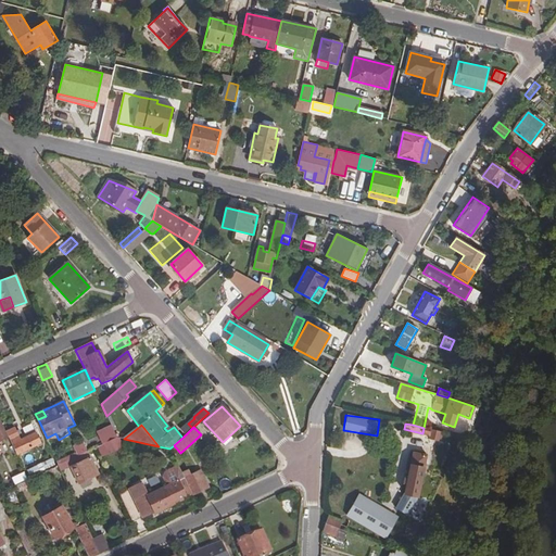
[(5,432),(16,454),(40,443),(35,433),(20,440),(14,428),(5,432)]
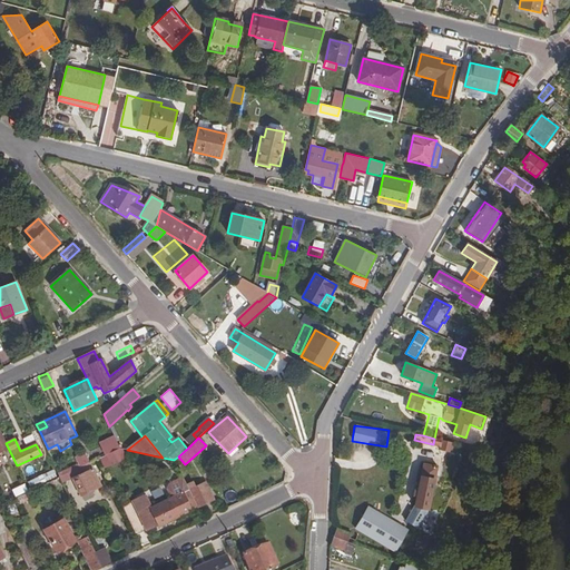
[(120,449),(115,439),(102,444),(107,454),(120,449)]
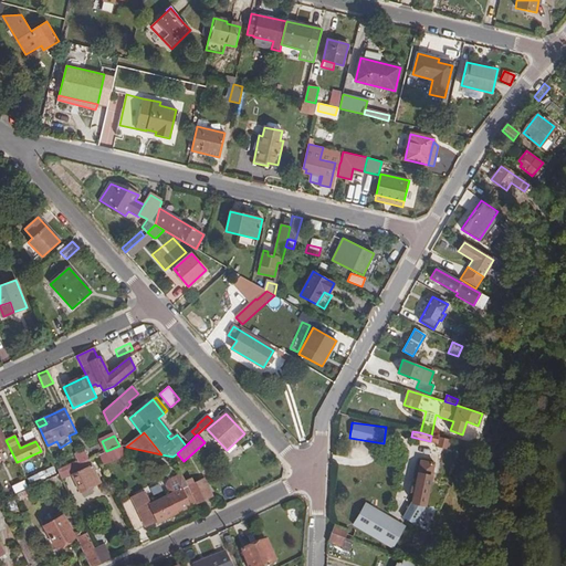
[(448,448),(449,440),(431,436),(430,441),(436,442),(435,444),(448,448)]
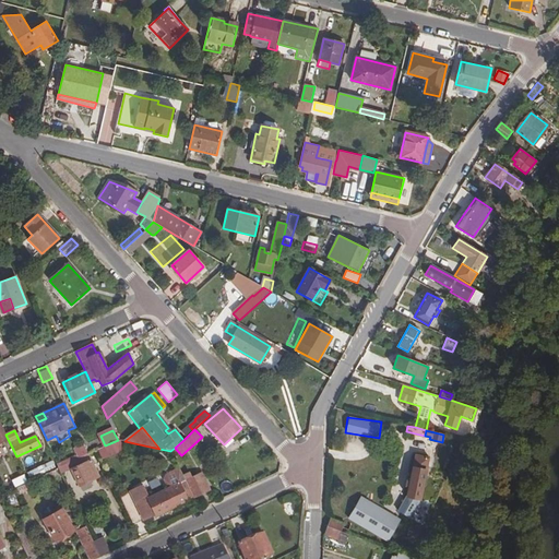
[(59,442),(56,436),(47,440),(49,445),(59,442)]
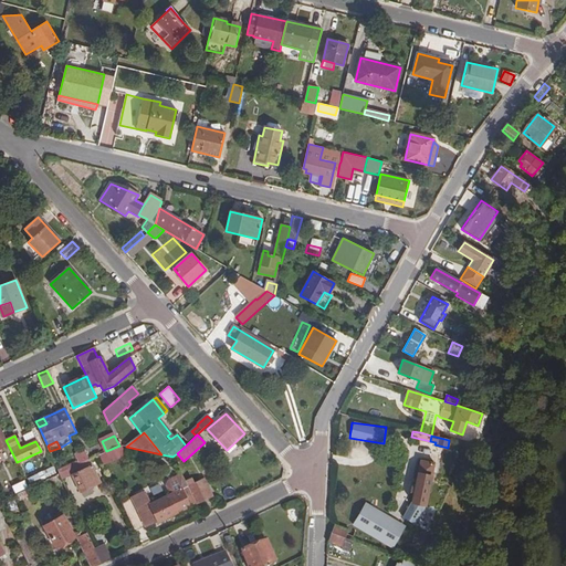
[(121,446),(119,446),(106,451),(112,462),(125,456),(121,446)]
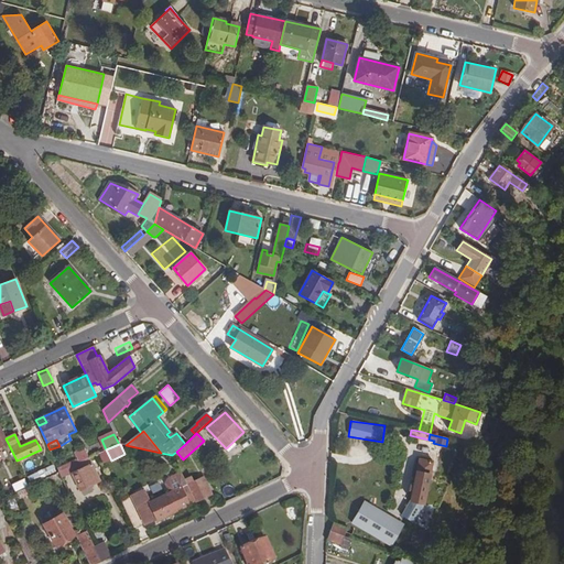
[(84,447),(74,453),(77,458),(79,463),(88,458),(89,458),(84,447)]
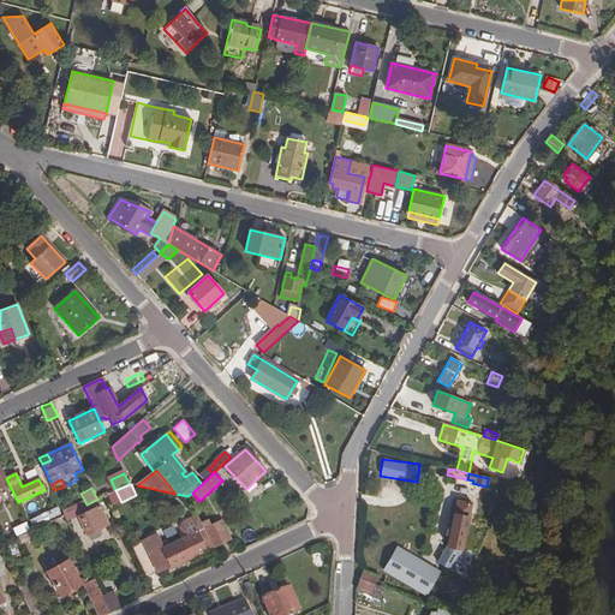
[(84,500),(63,511),(64,515),(76,509),(87,505),(84,500)]
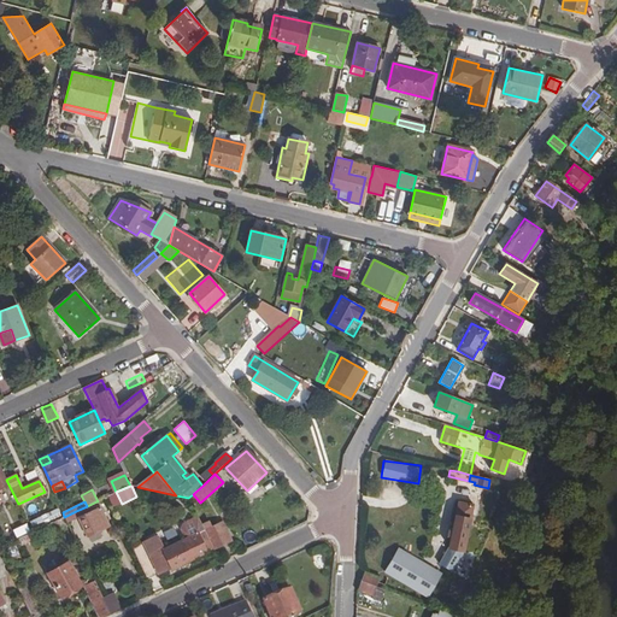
[(87,506),(76,511),(78,517),(87,535),(98,530),(109,527),(97,501),(87,506)]
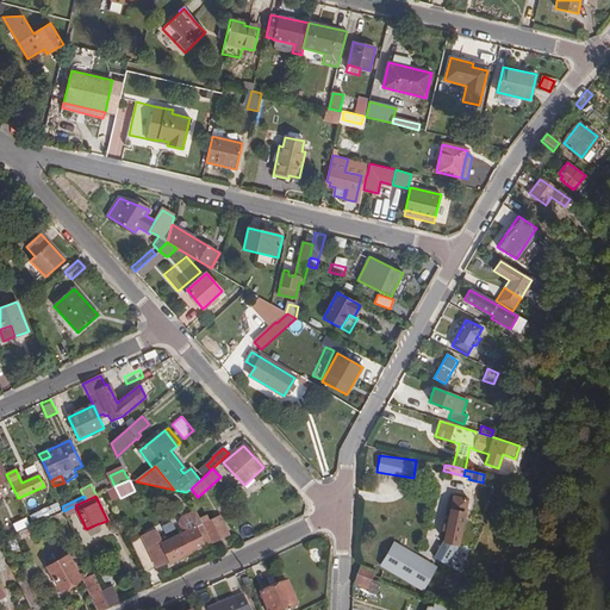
[(443,541),(458,543),(467,499),(454,497),(452,510),(450,510),(443,541)]
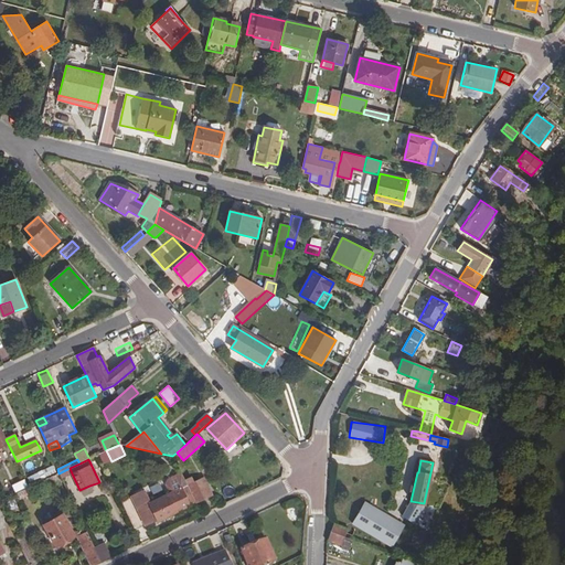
[(25,480),(29,486),(56,472),(53,466),(28,478),(28,479),(25,480)]
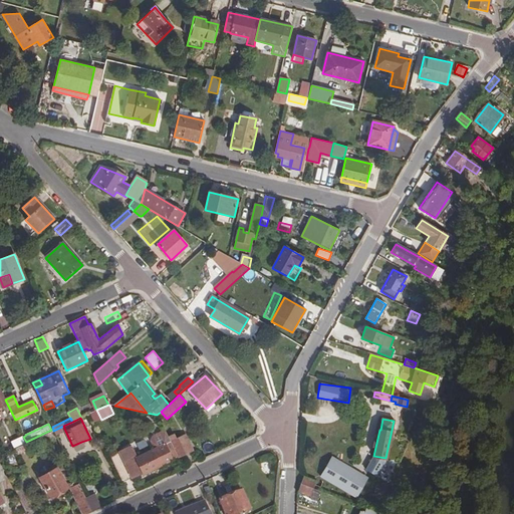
[(53,431),(55,435),(65,431),(63,426),(53,431)]
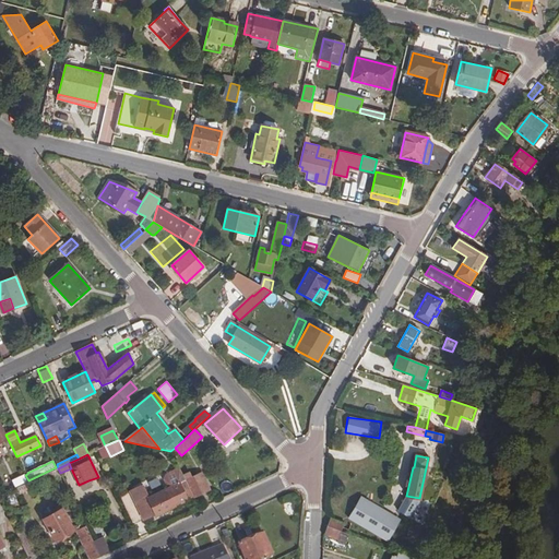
[(156,515),(193,498),(182,475),(179,468),(166,475),(164,479),(168,489),(149,499),(142,486),(130,491),(144,520),(155,514),(156,515)]
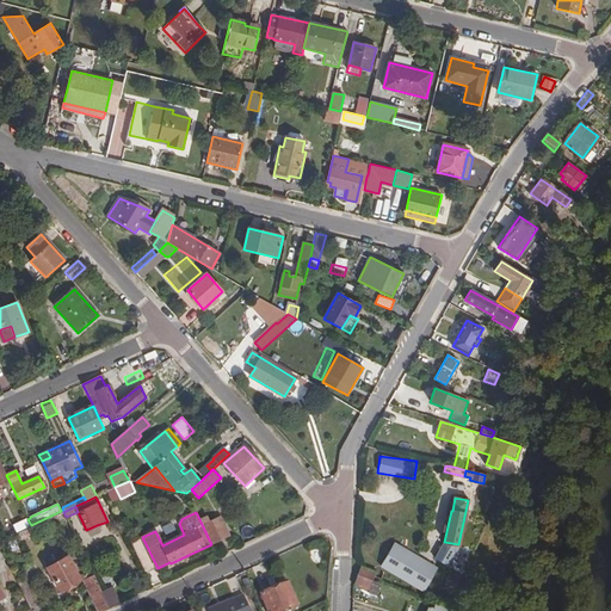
[(199,519),(211,544),(228,536),(220,517),(209,523),(207,517),(199,519)]
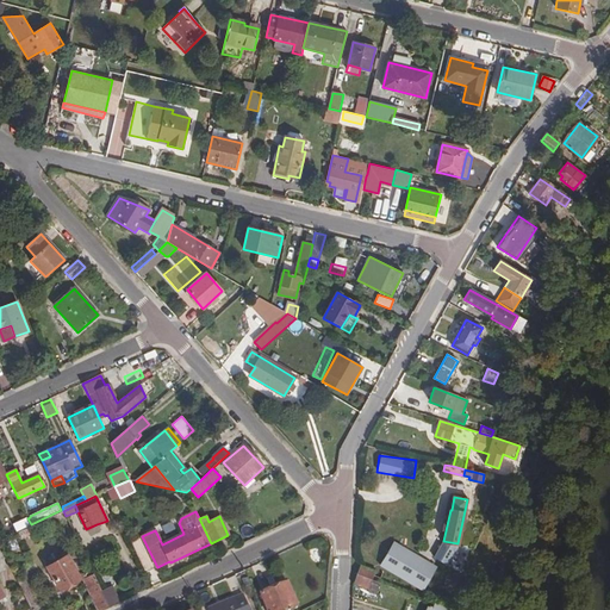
[(29,526),(25,518),(13,524),(17,531),(29,526)]
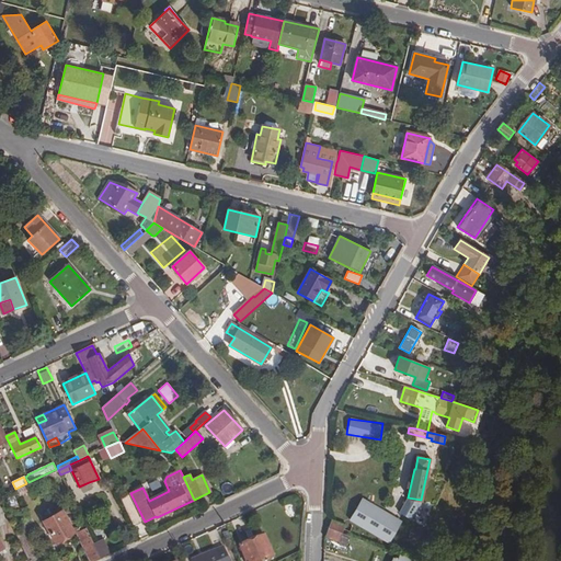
[(522,479),(519,488),(530,491),(534,482),(522,479)]
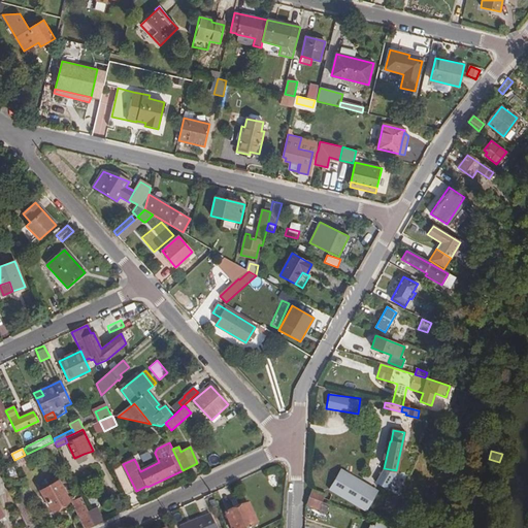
[(84,454),(74,458),(76,463),(86,459),(84,454)]
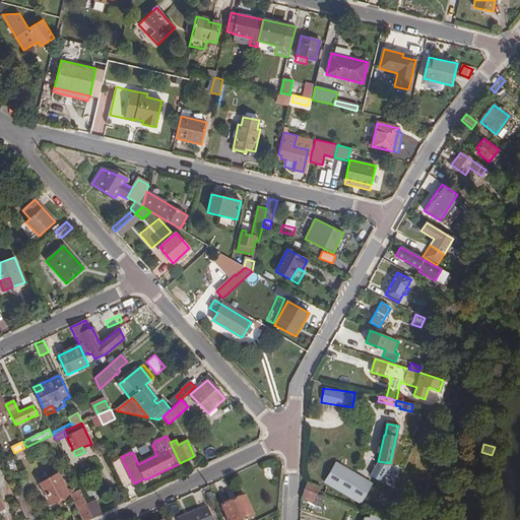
[(24,450),(15,454),(17,459),(26,455),(24,450)]
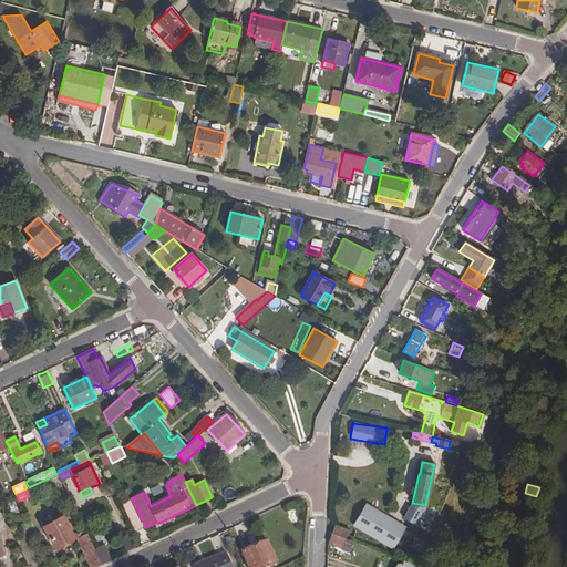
[(406,502),(402,519),(431,527),(436,508),(406,502)]
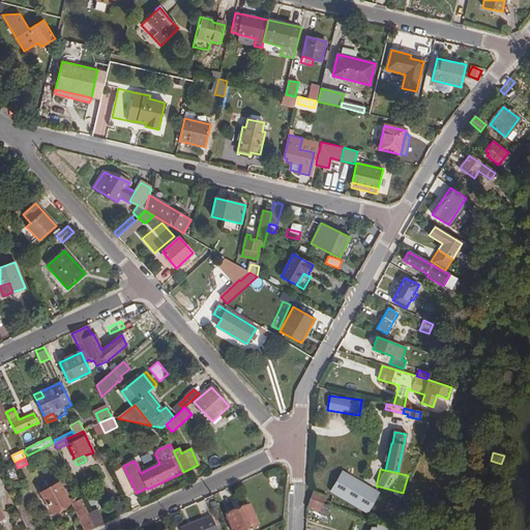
[(60,503),(67,498),(59,482),(41,493),(53,513),(63,507),(60,503)]
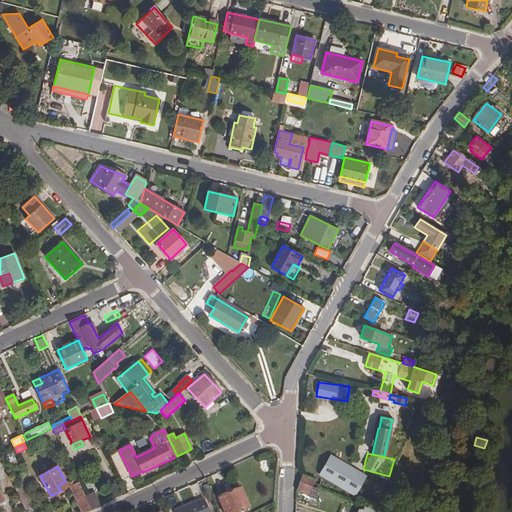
[(478,484),(479,476),(464,473),(463,481),(478,484)]
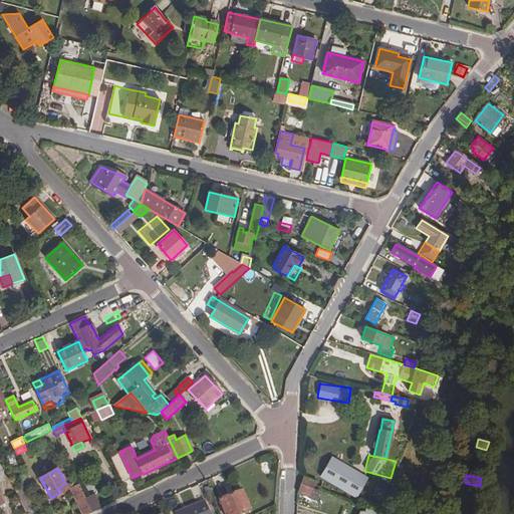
[(303,477),(301,484),(313,489),(316,481),(303,477)]
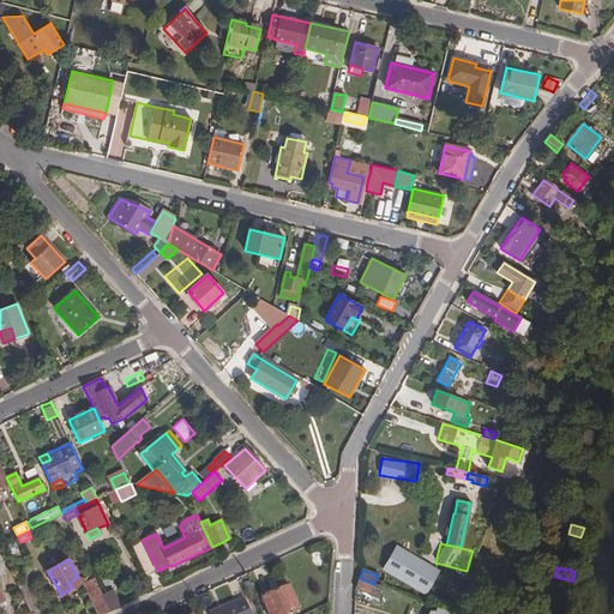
[(102,595),(92,575),(85,578),(95,599),(92,600),(98,613),(103,613),(110,612),(102,595)]
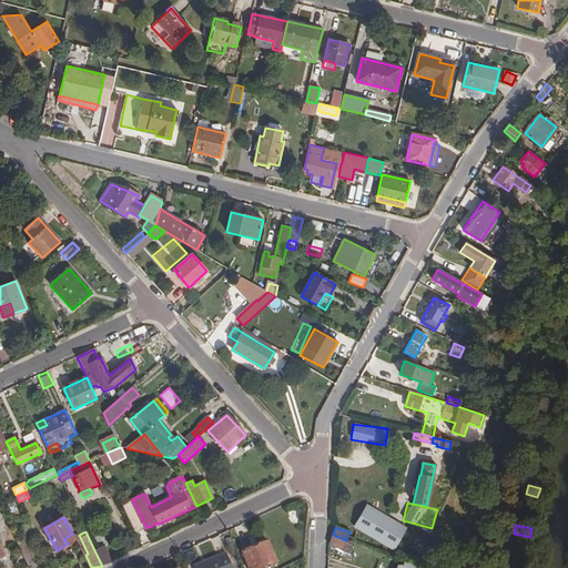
[(64,539),(68,544),(75,539),(72,534),(64,539)]
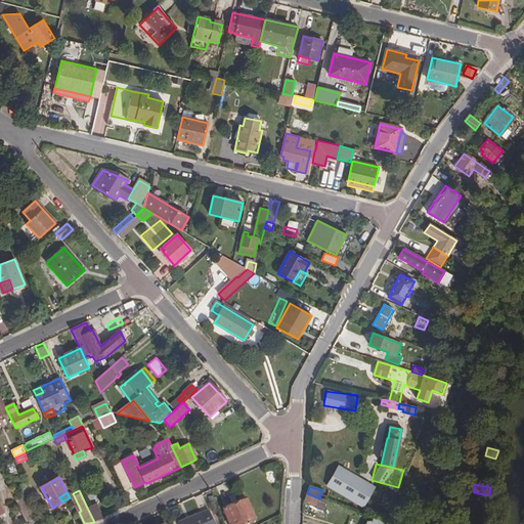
[(71,494),(79,512),(81,511),(73,493),(71,494)]
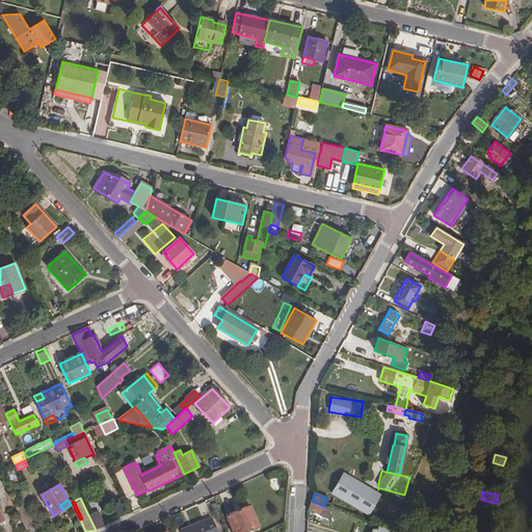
[(324,506),(312,501),(309,509),(321,514),(321,516),(327,519),(331,508),(324,506)]
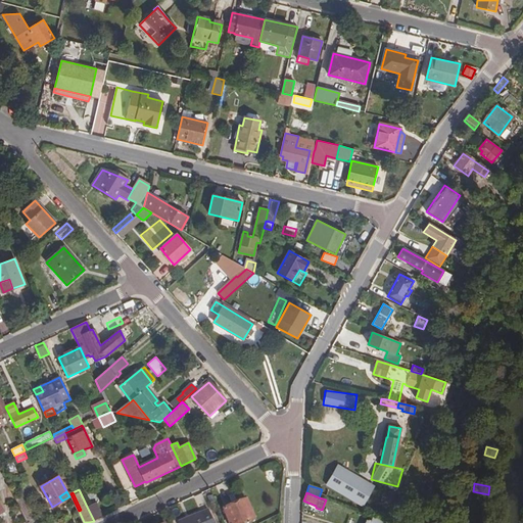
[(246,522),(254,520),(246,500),(224,509),(229,522),(246,522)]
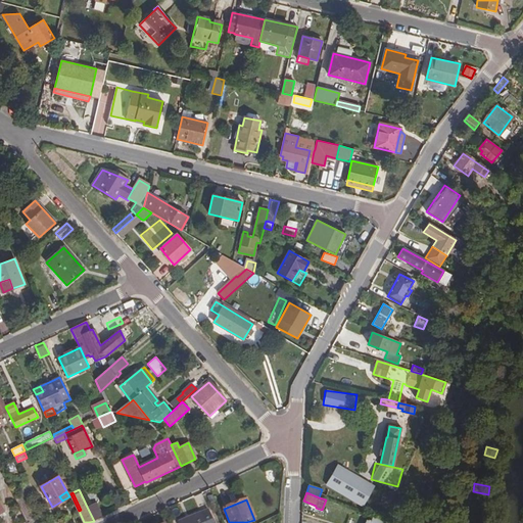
[(87,507),(94,521),(102,517),(96,503),(87,507)]
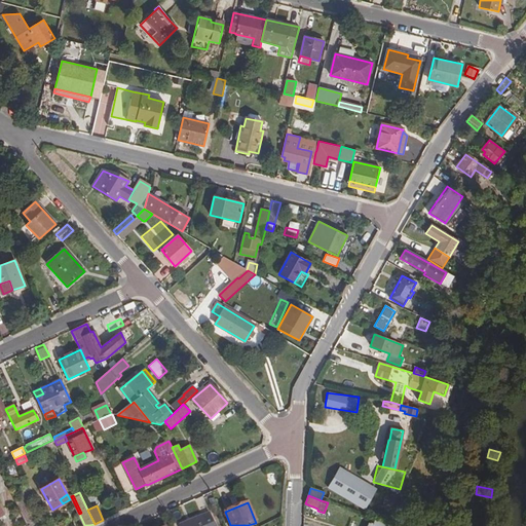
[(201,516),(179,525),(214,525),(213,521),(205,525),(201,516)]
